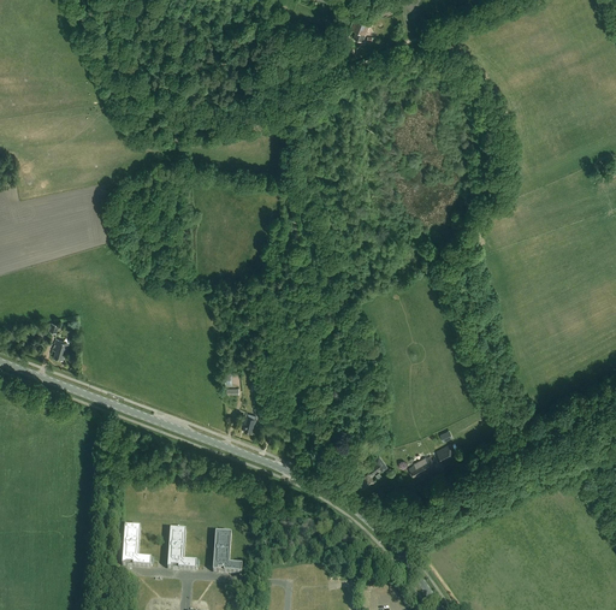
[(380,1),(384,11),(395,7),(392,0),(384,0),(380,1)]
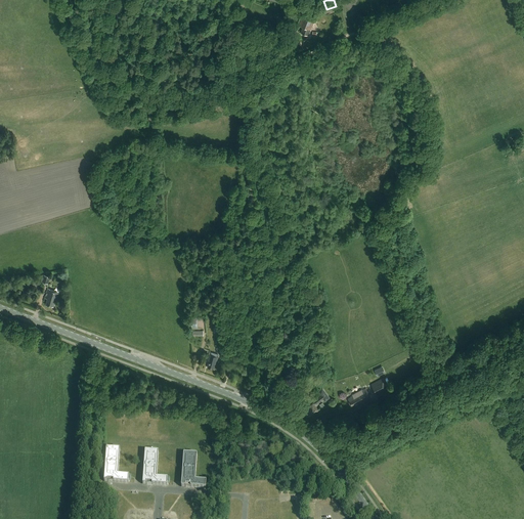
[(311,26),(316,11),(304,7),(299,20),(303,22),(301,28),(309,31),(311,26)]
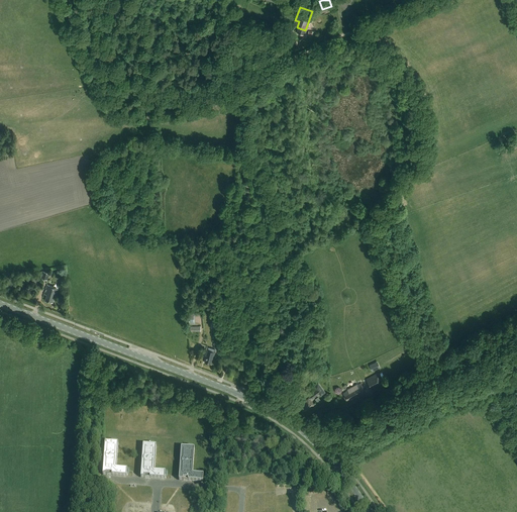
[(47,275),(49,268),(42,266),(40,273),(47,275)]
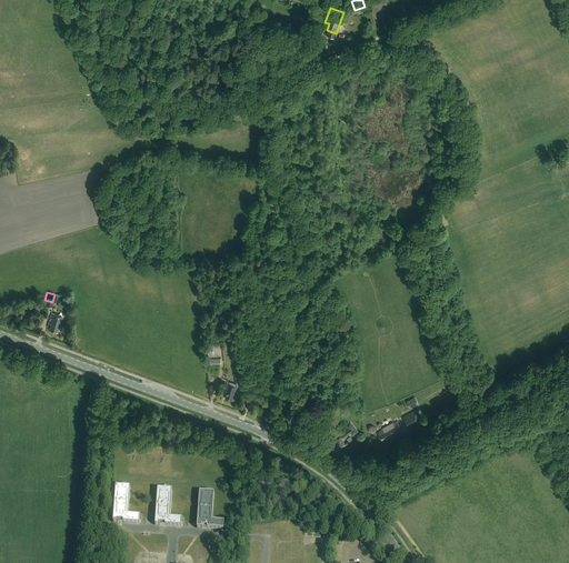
[(61,320),(63,311),(52,308),(49,318),(51,319),(49,324),(58,328),(60,320),(61,320)]
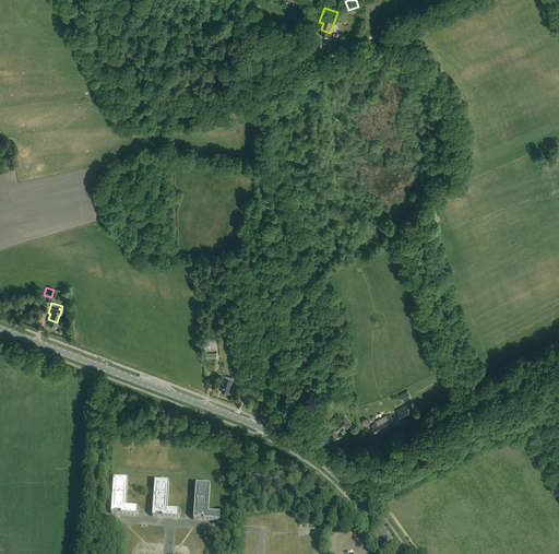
[(229,388),(233,376),(232,375),(233,373),(225,370),(224,373),(222,380),(223,380),(222,386),(229,388)]
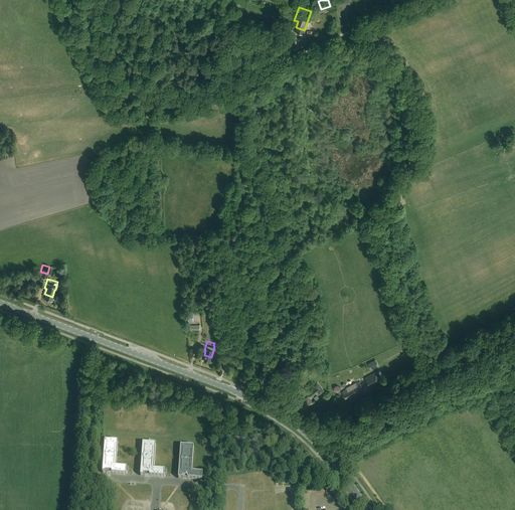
[(371,364),(379,360),(377,354),(368,358),(371,364)]
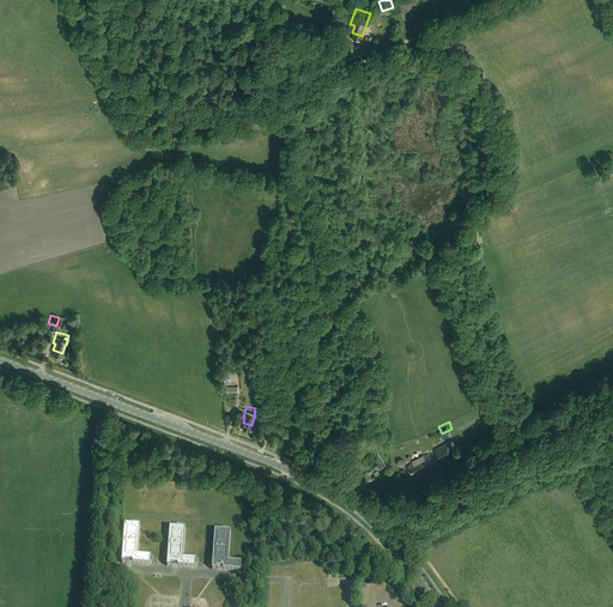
[(448,436),(435,443),(442,456),(454,449),(448,436)]
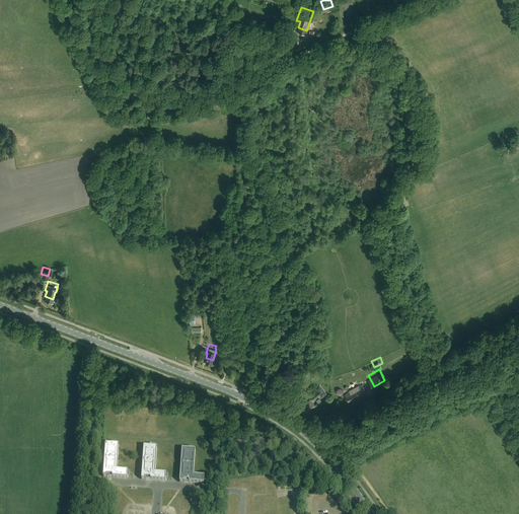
[(312,393),(310,394),(302,400),(303,401),(302,402),(305,407),(306,406),(306,407),(312,402),(315,400),(312,396),(320,390),(321,392),(326,388),(319,378),(314,382),(316,385),(310,390),(312,393)]
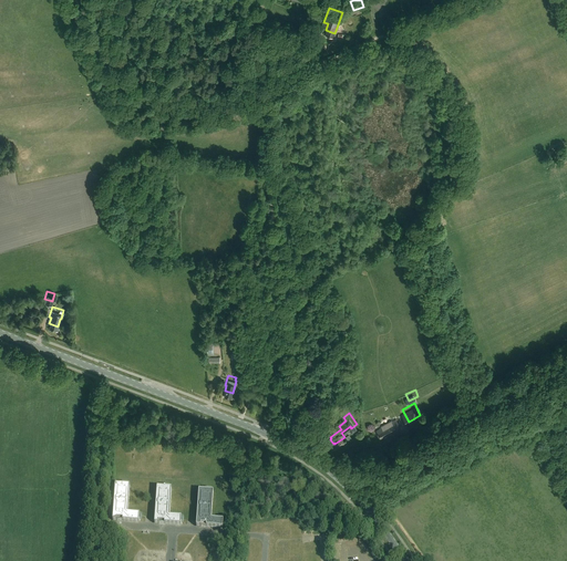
[(391,430),(398,427),(402,424),(397,414),(392,416),(381,423),(377,425),(381,433),(390,428),(391,430)]
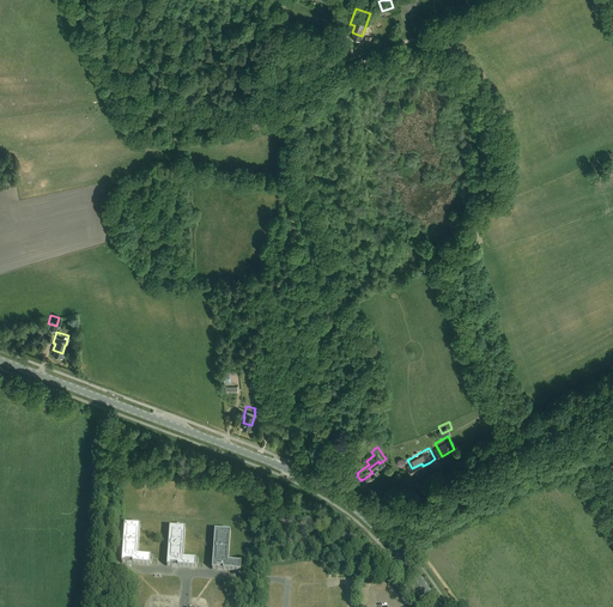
[(150,560),(151,551),(138,550),(140,520),(125,519),(122,558),(150,560)]
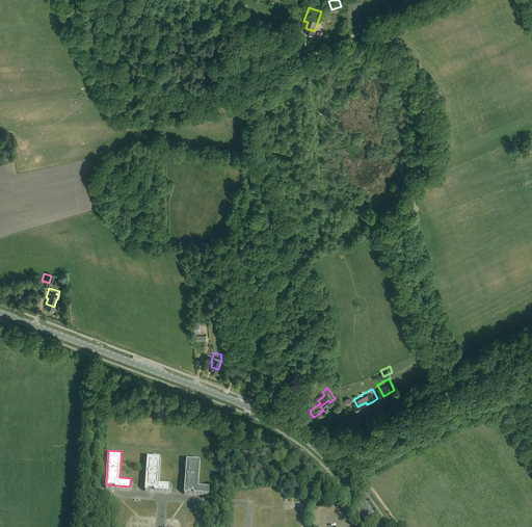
[(169,489),(170,481),(159,480),(160,454),(147,453),(144,488),(169,489)]
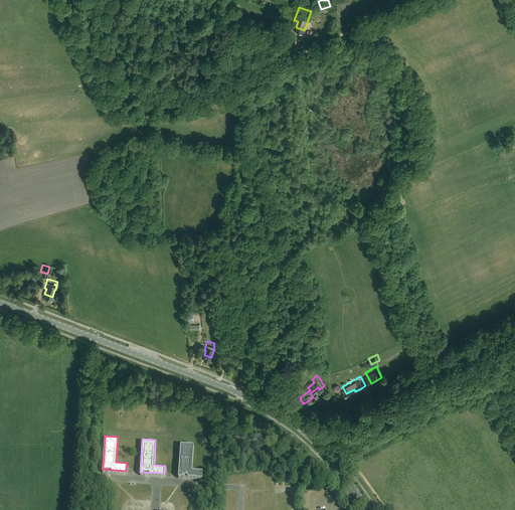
[(202,476),(202,468),(191,467),(193,442),(180,441),(178,474),(202,476)]
